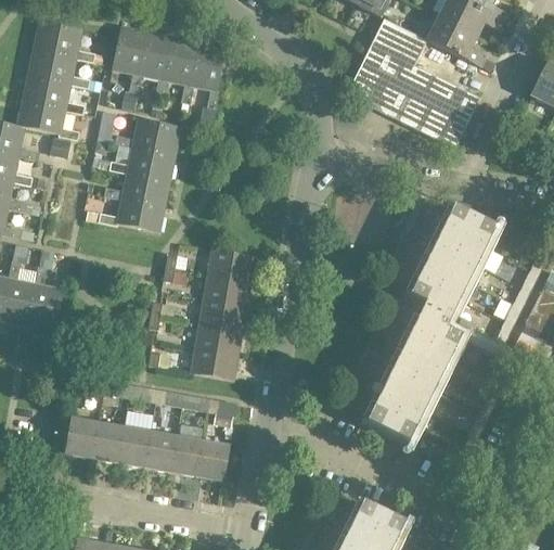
[(379,15),(387,0),(357,0),(355,3),(379,15)]
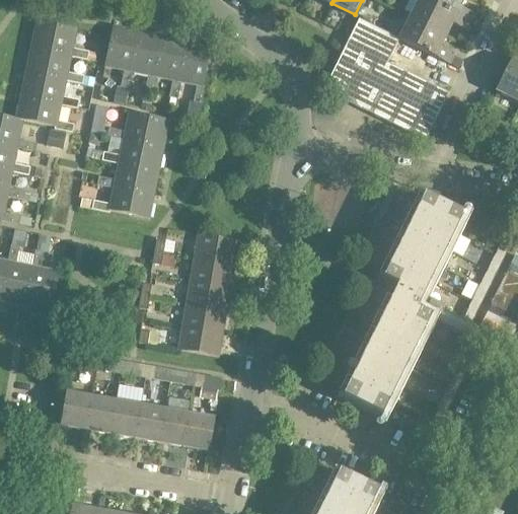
[(470,19),(439,4),(431,0),(416,0),(411,10),(407,8),(404,12),(410,15),(446,33),(452,20),(466,27),(470,19)]
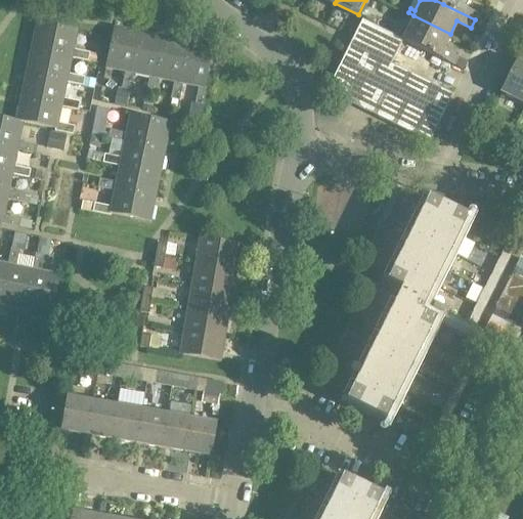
[(435,0),(443,4),(475,19),(479,11),(465,4),(467,0),(435,0)]
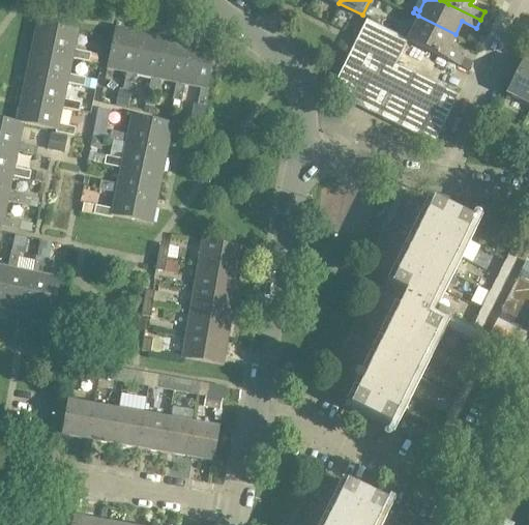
[(411,17),(415,19),(407,36),(459,63),(464,54),(449,47),(456,34),(418,16),(413,12),(411,17)]
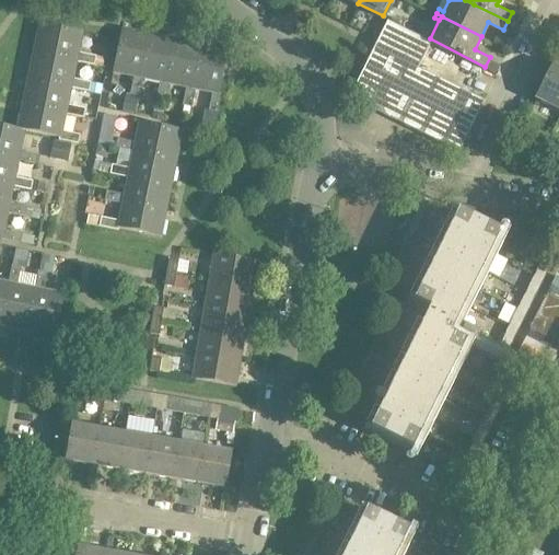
[(386,18),(348,93),(371,104),(368,111),(394,124),(397,118),(458,148),(484,97),(418,65),(431,39),(386,18)]
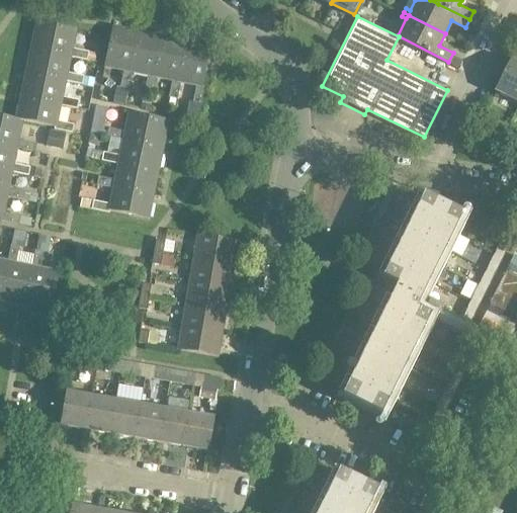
[(31,43),(72,51),(71,54),(87,57),(89,49),(72,46),(76,25),(36,17),(31,43)]
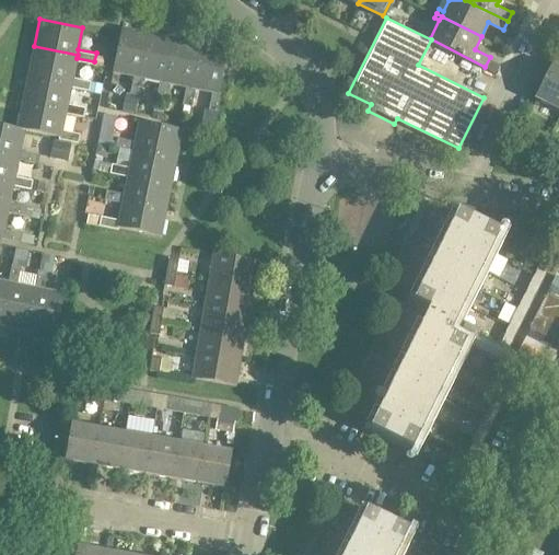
[(140,73),(149,32),(123,25),(113,69),(135,73),(130,91),(140,92),(143,74),(140,73)]
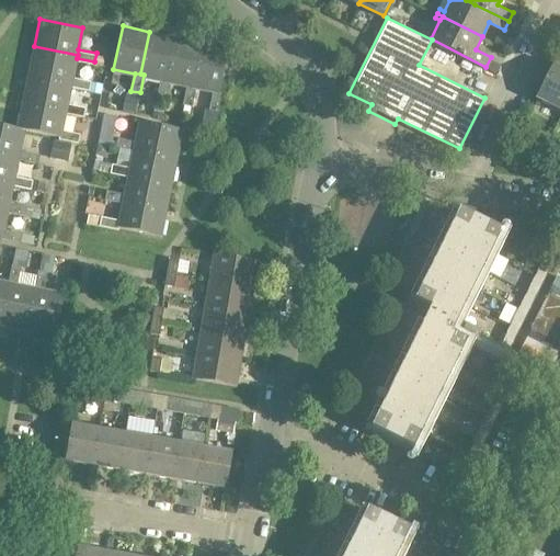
[(170,80),(167,80),(175,37),(149,32),(140,74),(144,75),(161,79),(158,97),(167,99),(170,80)]
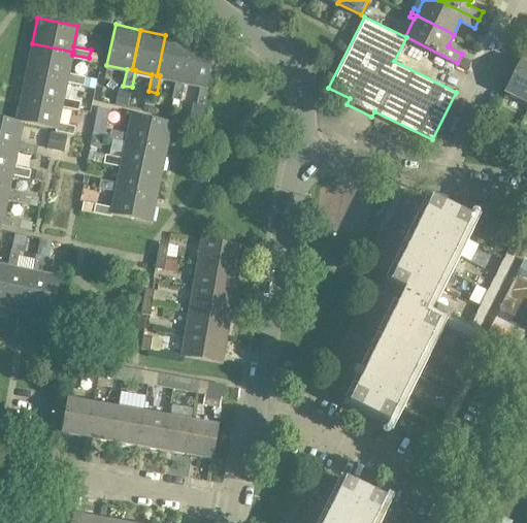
[(157,75),(160,75),(176,79),(172,96),(180,98),(185,80),(182,80),(190,40),(165,35),(157,75)]
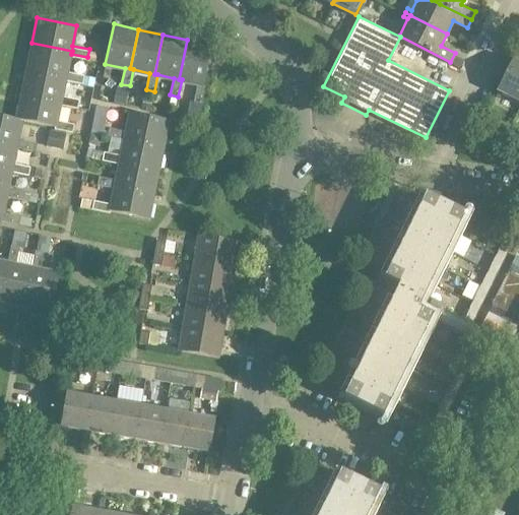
[(187,40),(179,79),(182,79),(197,83),(194,100),(191,99),(187,116),(199,118),(203,102),(202,102),(206,84),(203,83),(211,45),(187,40)]
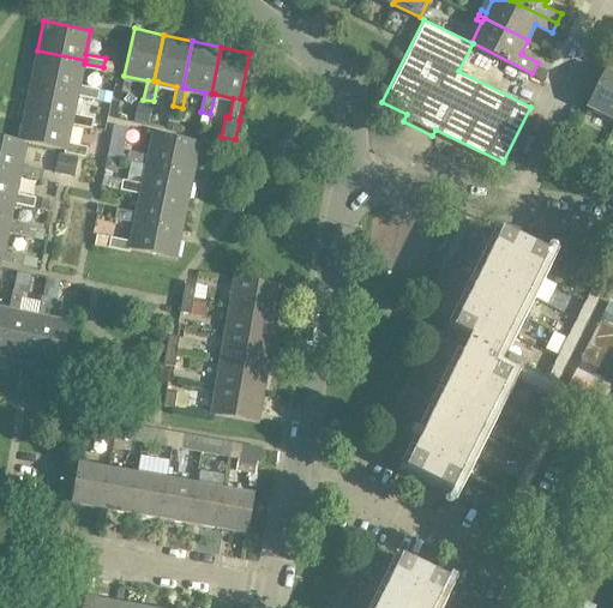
[(79,89),(78,92),(98,96),(100,86),(80,83),(84,64),(85,60),(37,50),(31,79),(79,89)]
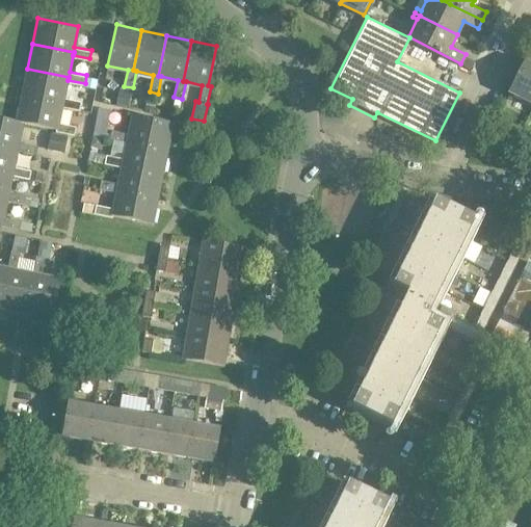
[(460,63),(471,68),(475,59),(466,54),(460,63)]
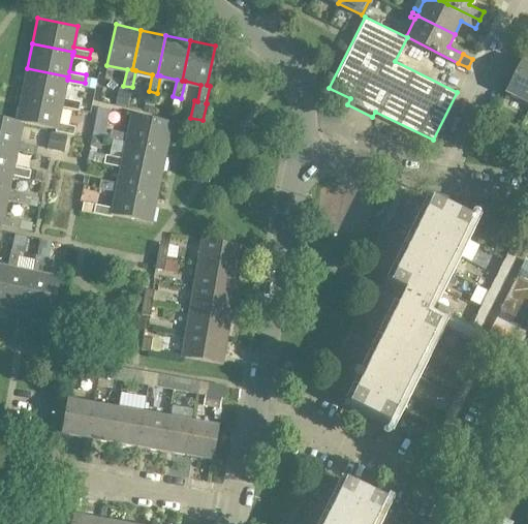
[(506,90),(527,100),(527,61),(523,59),(506,90)]
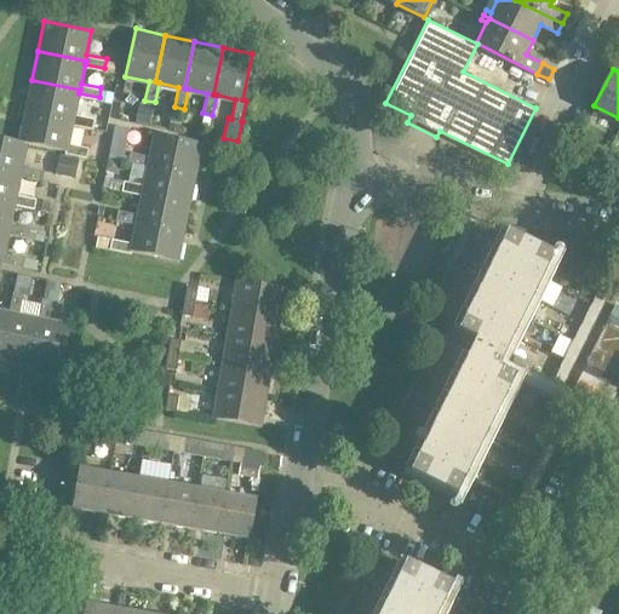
[(27,109),(74,119),(73,122),(93,126),(95,116),(75,113),(79,93),(80,90),(32,80),(27,109)]
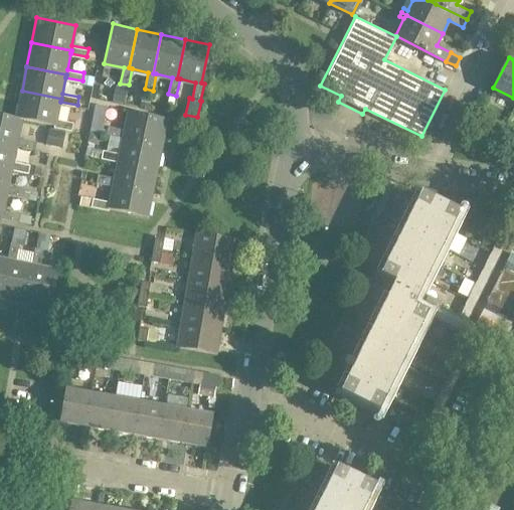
[(23,117),(55,124),(54,126),(72,129),(73,121),(57,117),(60,102),(61,99),(22,91),(17,115),(23,117)]
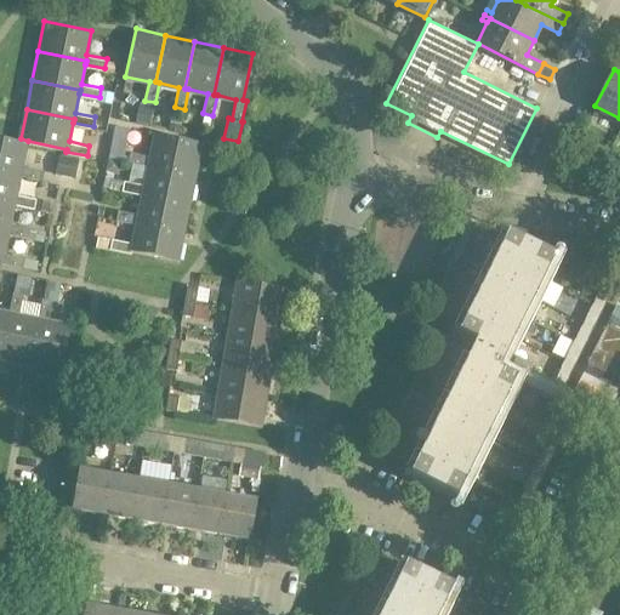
[(149,161),(197,171),(203,141),(155,131),(151,154),(131,151),(129,160),(149,164),(149,161)]
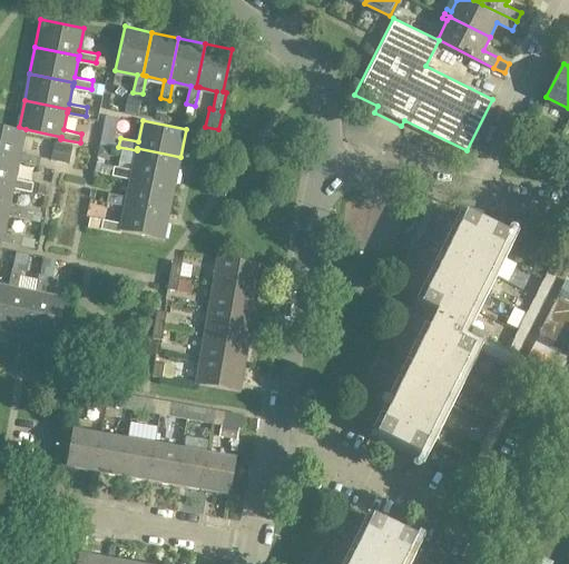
[(0,151),(20,157),(19,159),(37,164),(39,155),(21,150),(26,129),(19,127),(0,122),(0,151)]
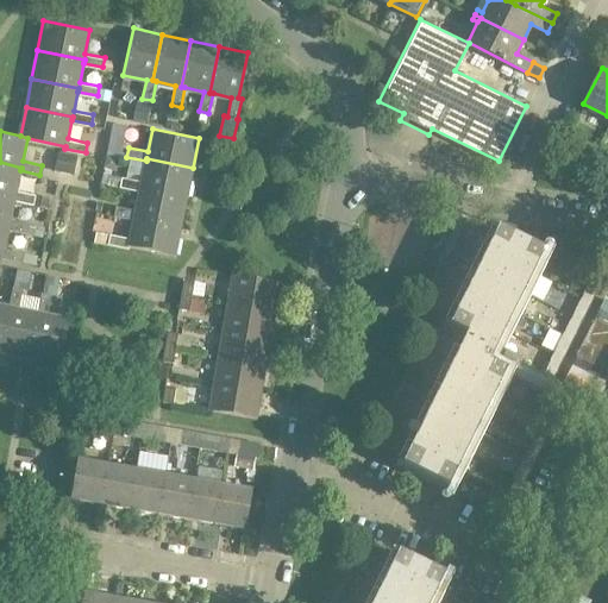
[(125,138),(112,136),(108,152),(121,155),(125,138)]
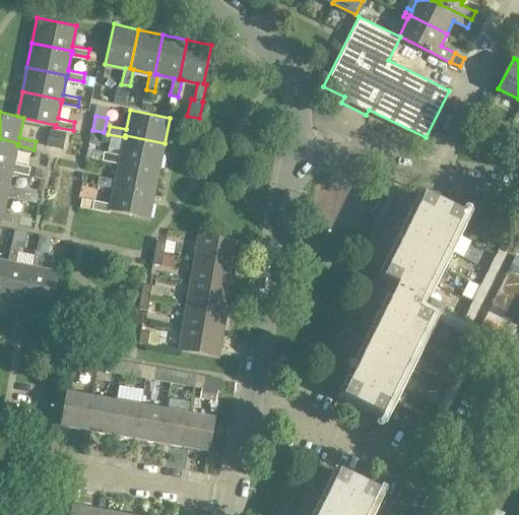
[(159,168),(165,143),(125,135),(125,137),(121,153),(105,150),(103,158),(120,162),(120,159),(159,168)]
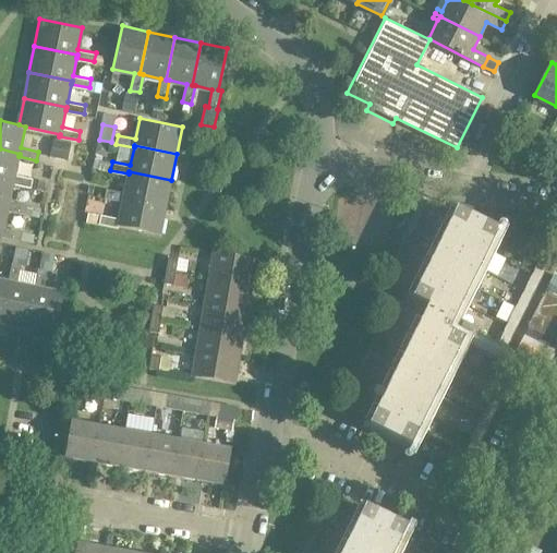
[(20,154),(0,148),(0,177),(14,180),(13,183),(31,187),(33,178),(15,173),(19,156),(20,154)]
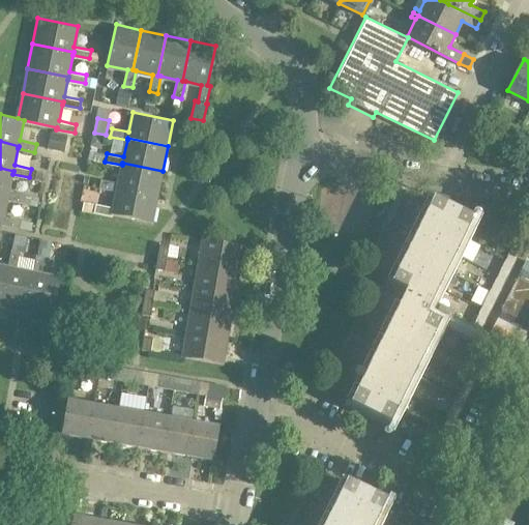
[(157,196),(163,171),(122,163),(122,165),(118,181),(101,178),(99,186),(116,190),(117,187),(157,196)]
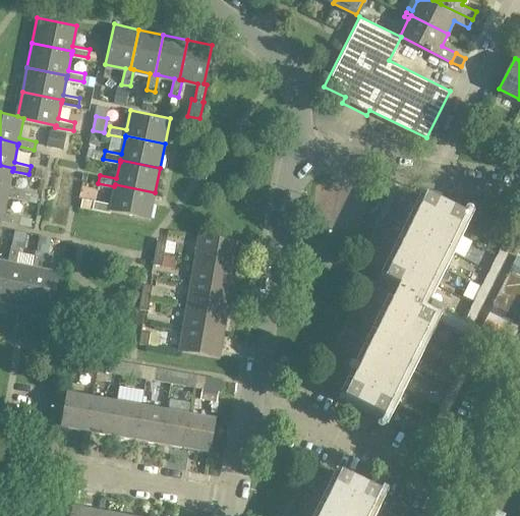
[(9,186),(12,171),(13,168),(0,165),(0,190),(8,192),(7,195),(24,198),(25,190),(9,186)]
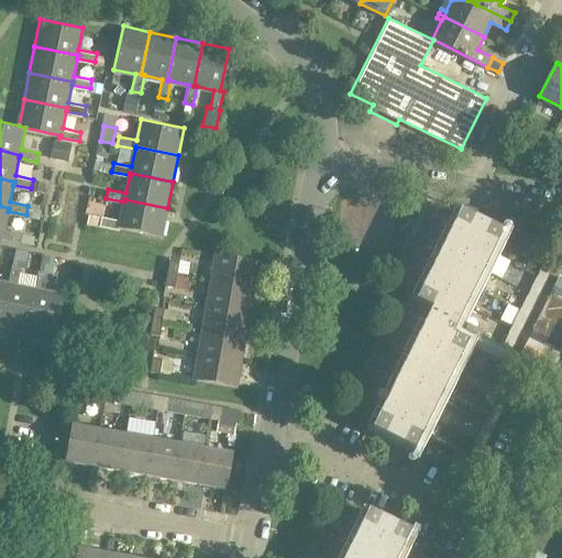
[(124,199),(123,201),(120,219),(102,216),(100,225),(120,228),(120,226),(162,234),(167,208),(124,199)]
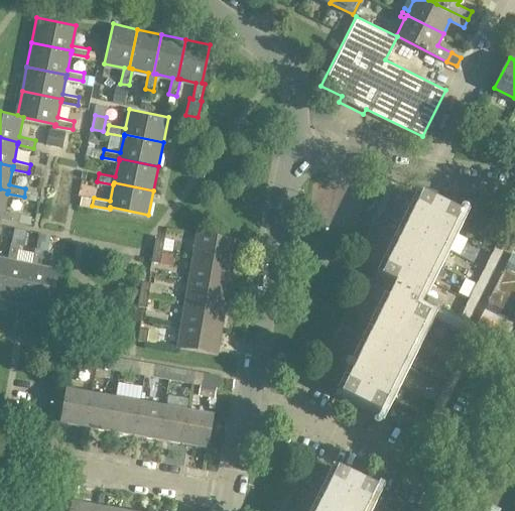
[(8,190),(0,188),(0,214),(2,215),(1,217),(19,220),(20,213),(4,209),(7,194),(8,190)]
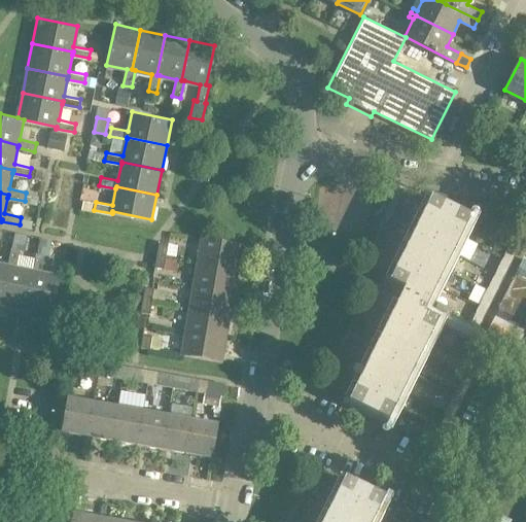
[(425,194),(400,243),(376,291),(391,300),(342,399),(393,424),(443,324),(428,317),(477,219),(425,194)]
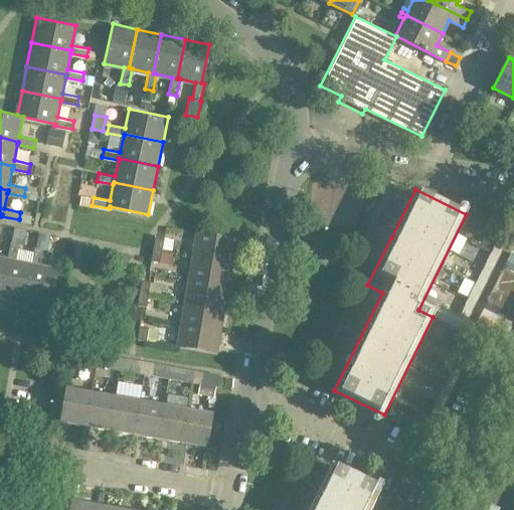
[(236,237),(224,235),(196,230),(192,253),(232,260),(236,237)]
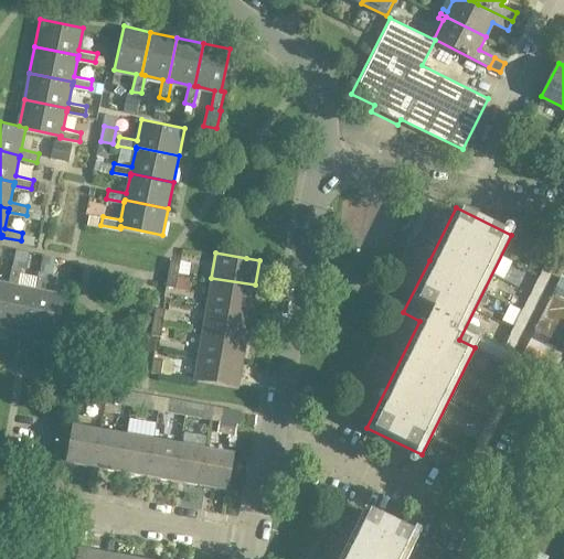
[(168,270),(178,272),(180,258),(170,257),(168,270)]
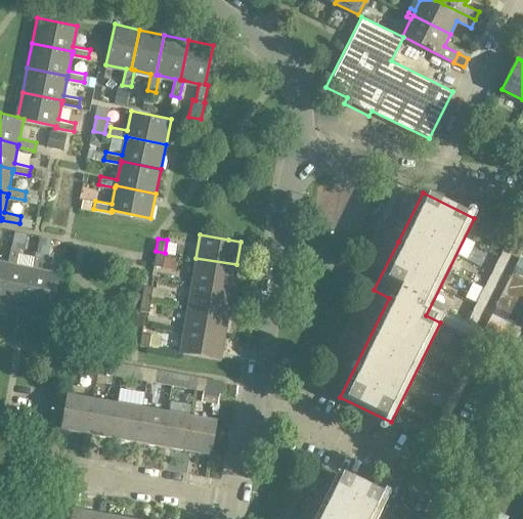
[(508,241),(507,242),(500,253),(510,258),(516,245),(509,242),(508,241)]
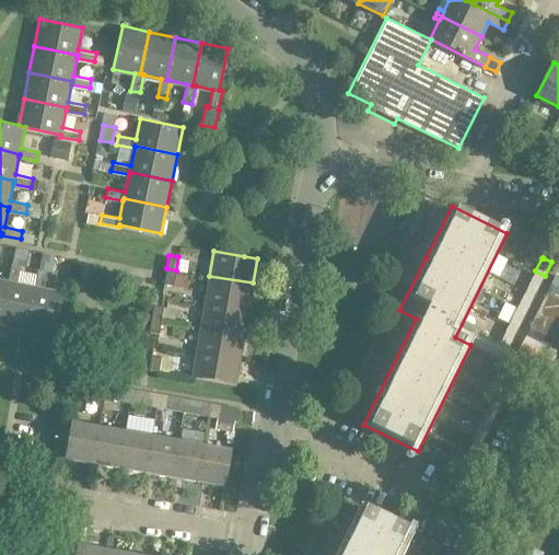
[(12,280),(3,323),(30,328),(38,286),(35,285),(18,281),(21,264),(12,262),(9,279),(12,280)]
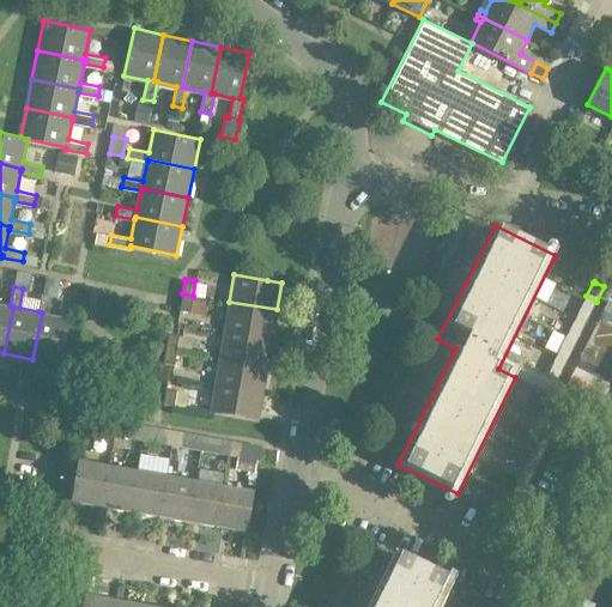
[(42,313),(32,359),(61,365),(71,319),(48,314),(52,295),(42,292),(38,311),(42,313)]
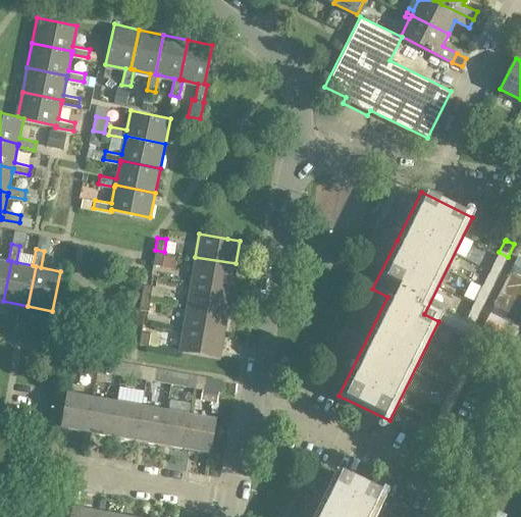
[(162,264),(164,252),(155,250),(153,263),(162,264)]
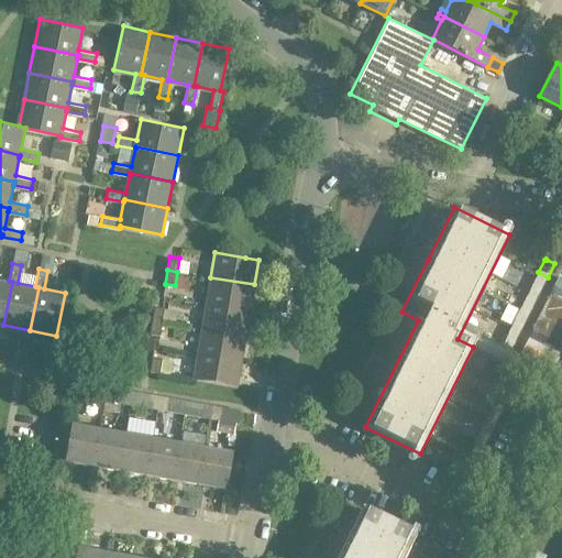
[(531,285),(541,290),(548,277),(538,272),(531,285)]
